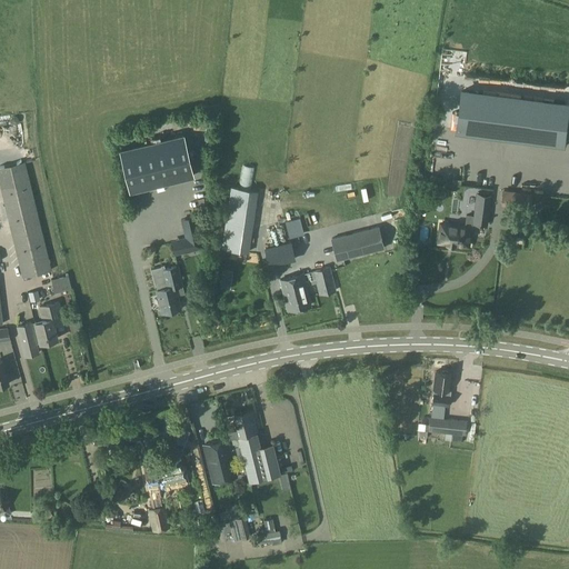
[(472,91),(477,58),(458,56),(453,88),(472,91)]
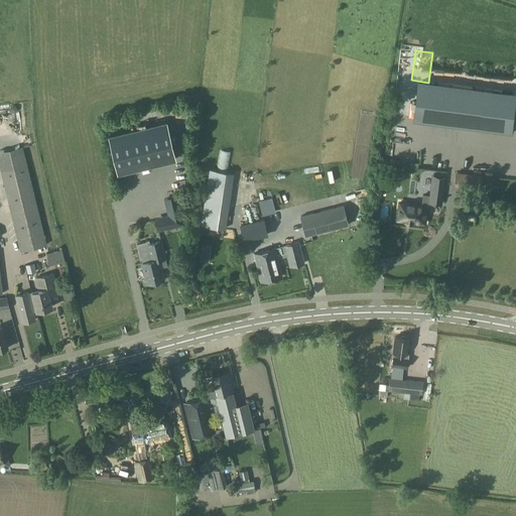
[(510,104),(413,88),(407,123),(505,138),(510,104)]
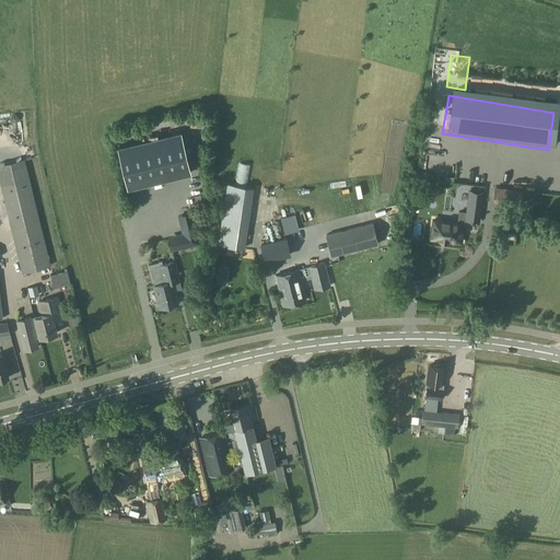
[(179,131),(118,147),(128,188),(190,173),(179,131)]
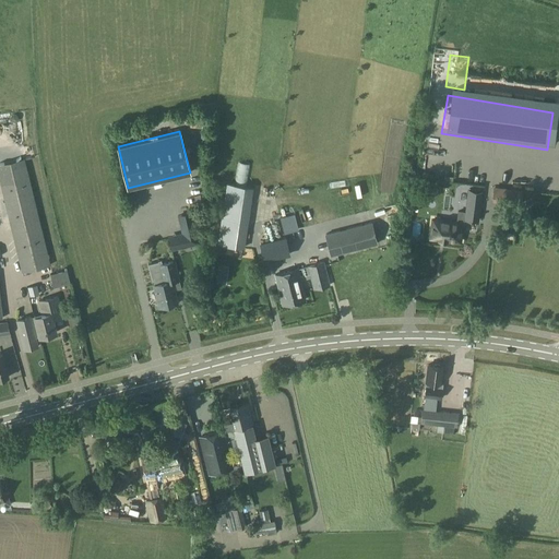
[(18,146),(10,147),(12,156),(20,154),(18,146)]
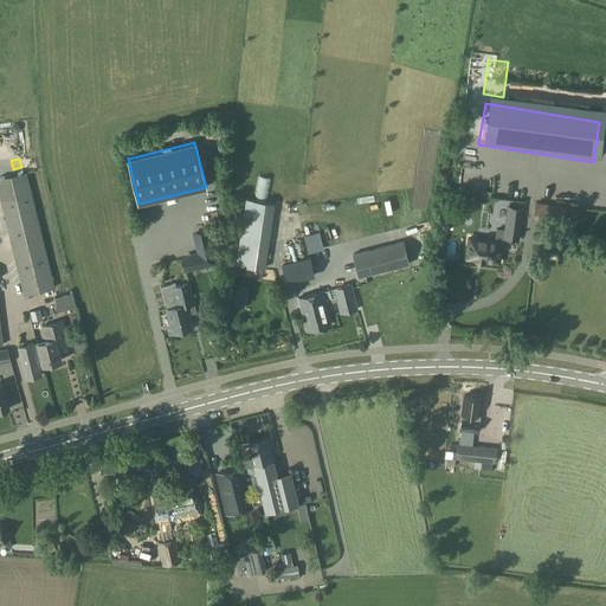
[(0,198),(24,295),(55,287),(27,172),(0,178),(0,198)]
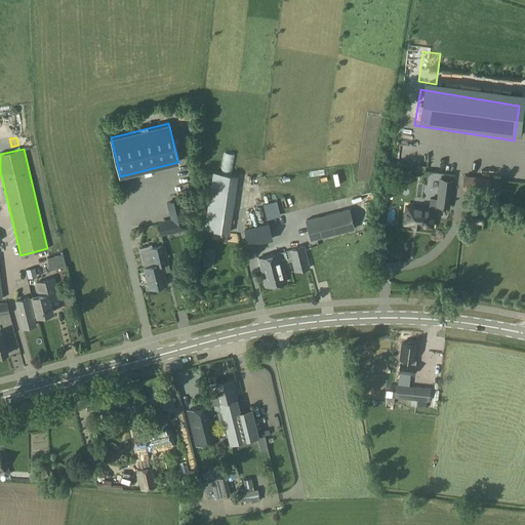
[(230,233),(238,176),(213,172),(204,229),(230,233)]
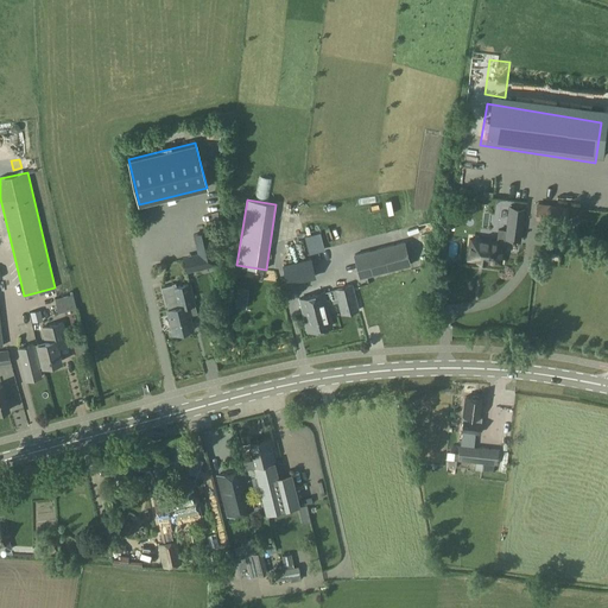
[(543,220),(543,221),(546,221),(565,223),(568,207),(545,204),(543,220)]
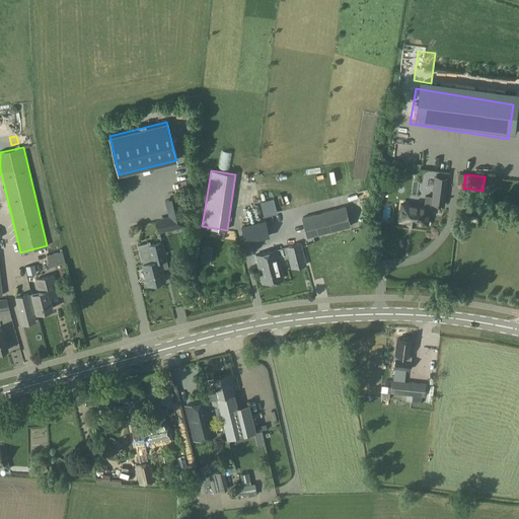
[(401,204),(399,221),(408,222),(414,223),(427,224),(427,220),(430,220),(431,207),(431,204),(437,204),(436,205),(438,205),(438,204),(443,205),(447,178),(435,176),(432,197),(425,196),(424,206),(401,204)]
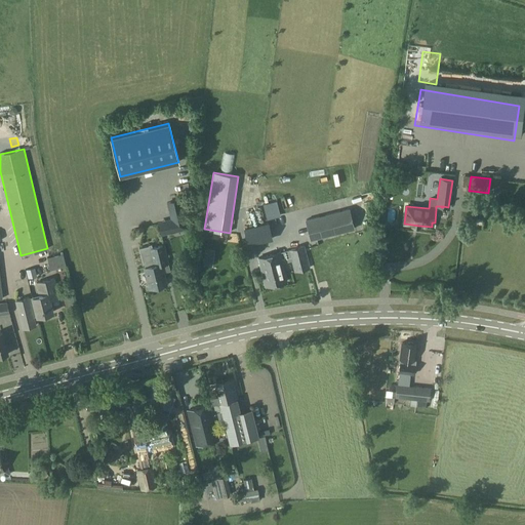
[(188,229),(180,198),(166,201),(170,218),(173,232),(188,229)]
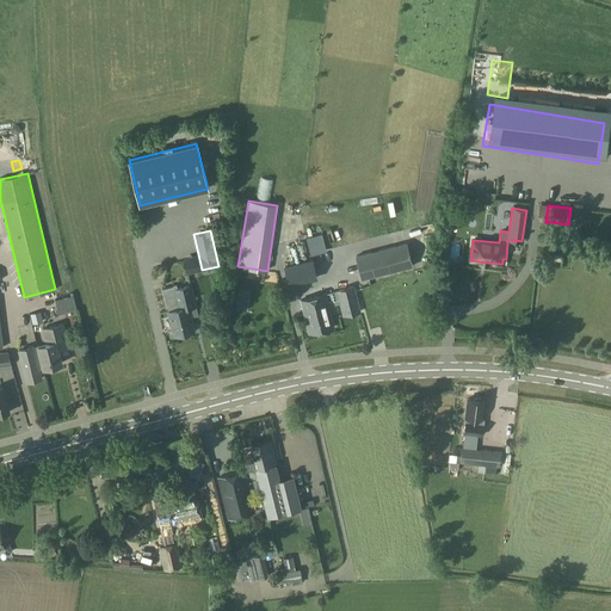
[(306,238),(310,255),(318,254),(313,236),(306,238)]
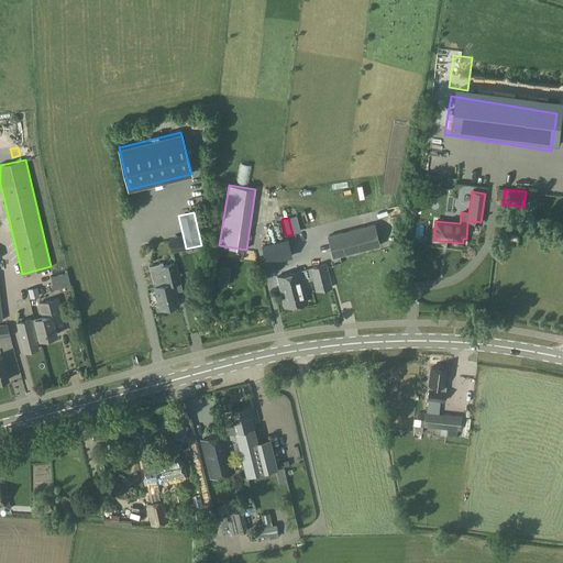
[(334,258),(379,246),(374,225),(329,236),(334,258)]
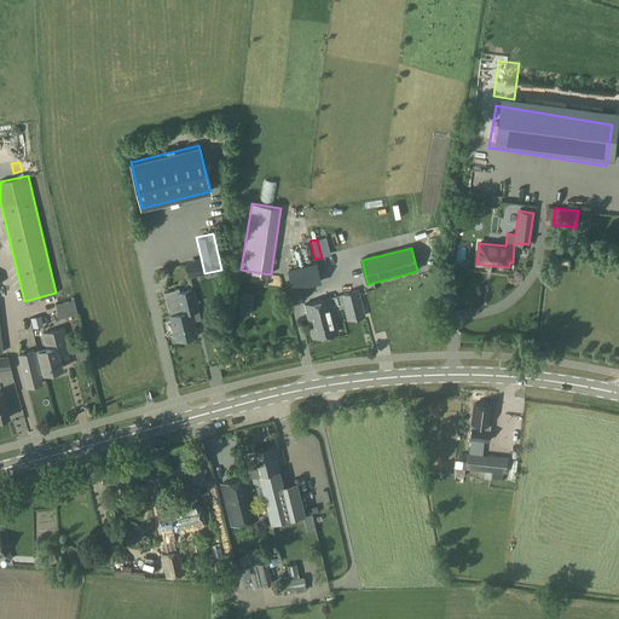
[(177,255),(156,261),(158,267),(179,262),(177,255)]
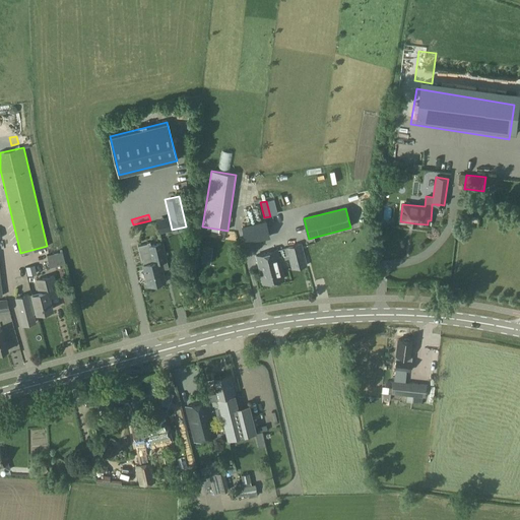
[(246,243),(268,237),(265,221),(242,226),(246,243)]
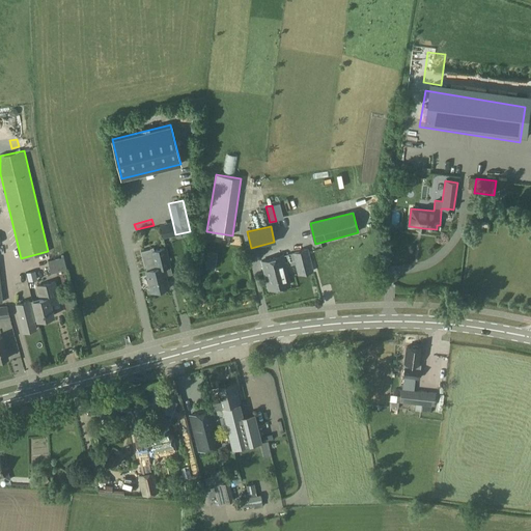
[(151,291),(168,287),(163,268),(170,266),(166,248),(152,251),(151,248),(141,251),(145,267),(148,266),(149,270),(146,271),(151,291)]
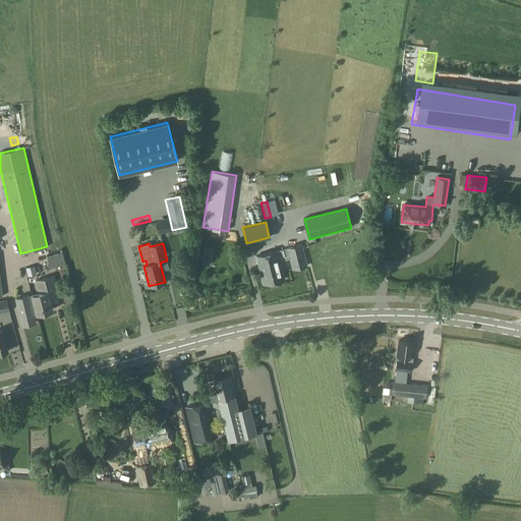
[(282,256),(279,257),(277,250),(256,255),(264,285),(285,280),(280,262),(290,258),(292,271),(307,267),(301,244),(280,250),(282,256)]
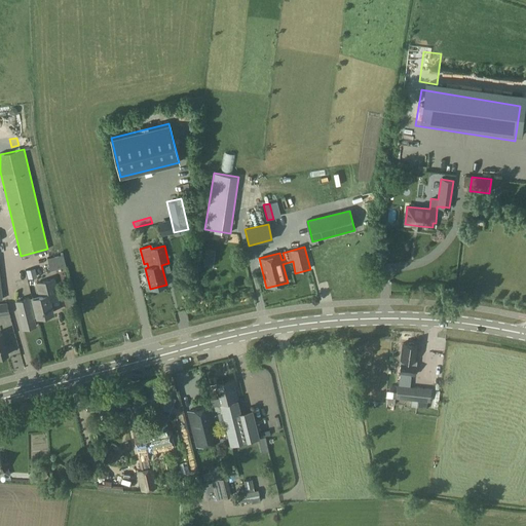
[(49,271),(66,267),(63,254),(46,258),(49,271)]
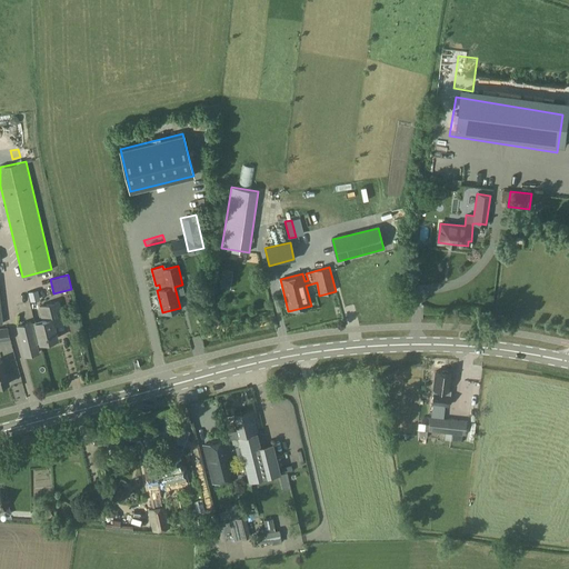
[(266,296),(256,298),(257,309),(268,307),(266,296)]
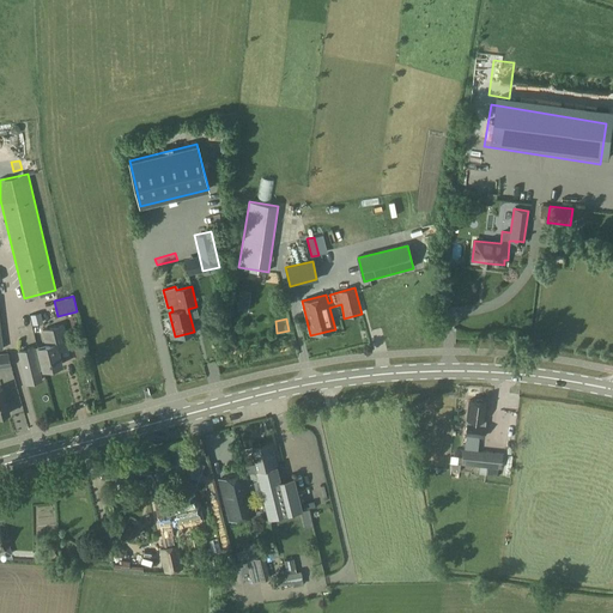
[(37,347),(43,369),(62,364),(58,346),(67,344),(62,325),(42,329),(47,345),(37,347)]
